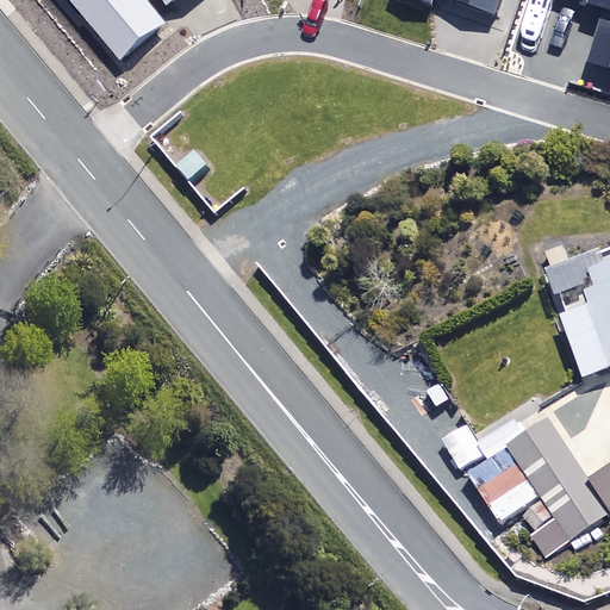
[(161,0),(165,5),(170,0),(70,0),(122,61),(167,23),(147,0),(161,0)]
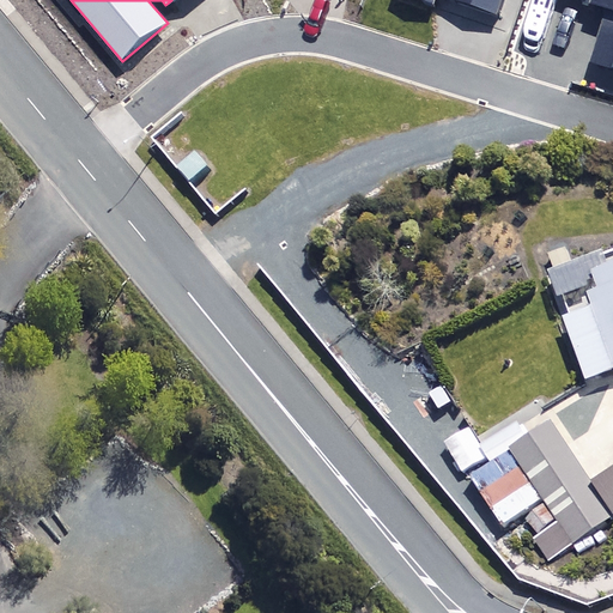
[(437,0),(468,0),(498,11),(502,0),(423,0),(436,5),(437,0)]
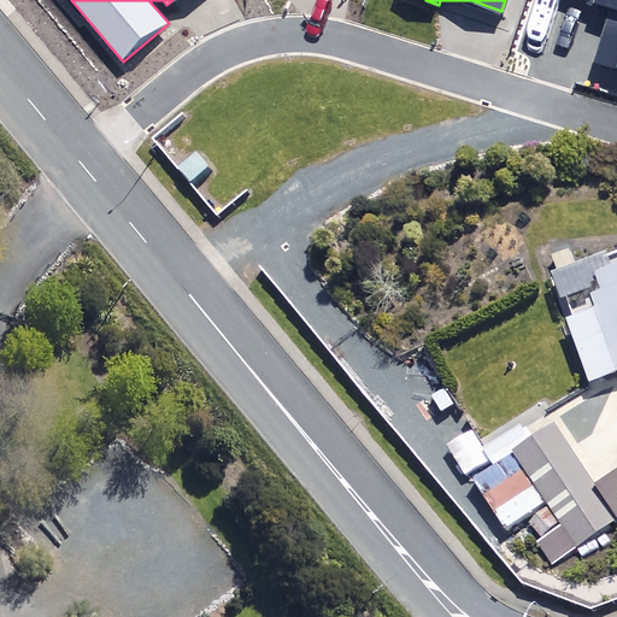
[(594,62),(616,68),(616,0),(593,0),(593,3),(610,7),(594,62)]
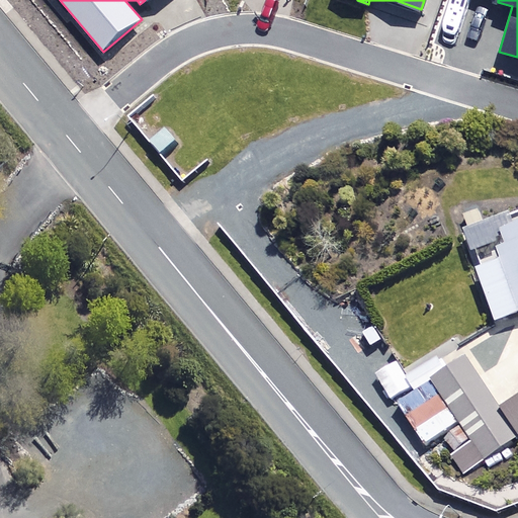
[(517,310),(517,213),(462,233),(494,319),(517,310)]
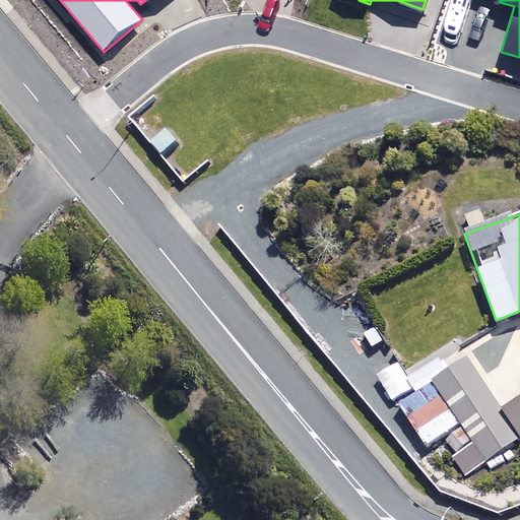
[(519,319),(433,380),(472,439),(454,451),(470,474),(519,439),(519,319)]
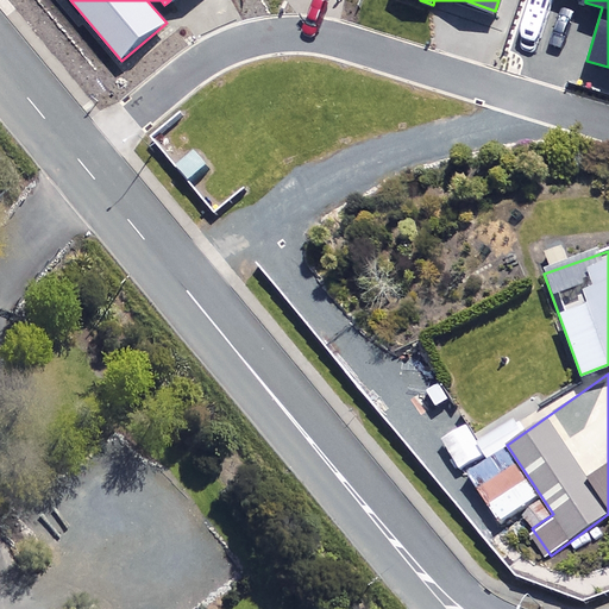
[(483,454),(466,426),(441,440),(459,469),(483,454)]
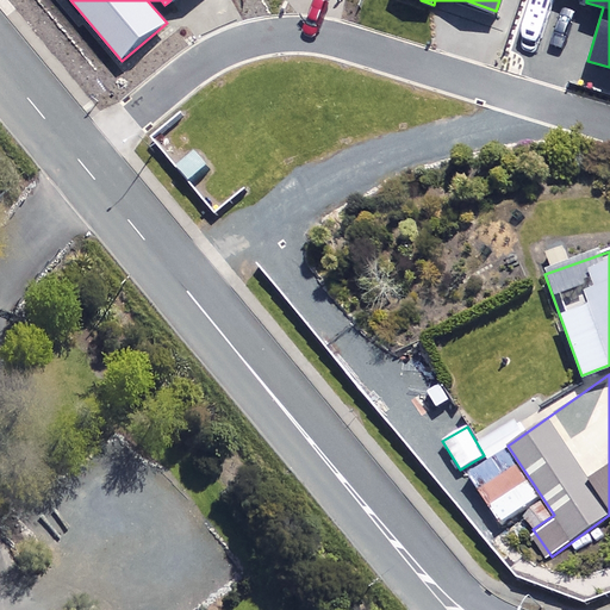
[(537,499),(506,452),(468,475),(499,523),(537,499)]
